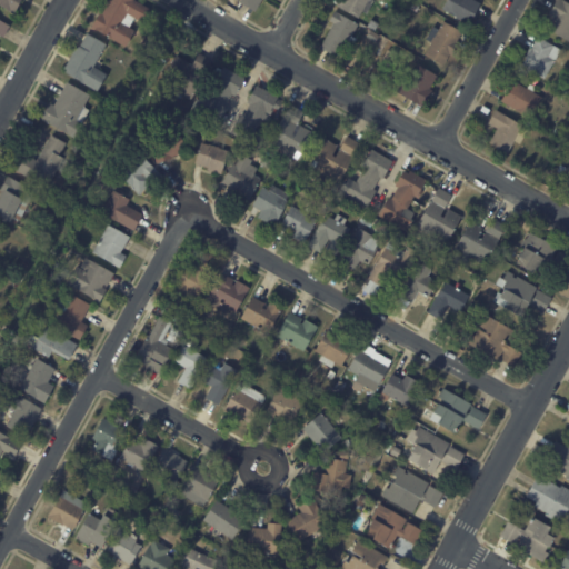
[(28,0),(20,15),(0,1),(0,0),(28,0)]
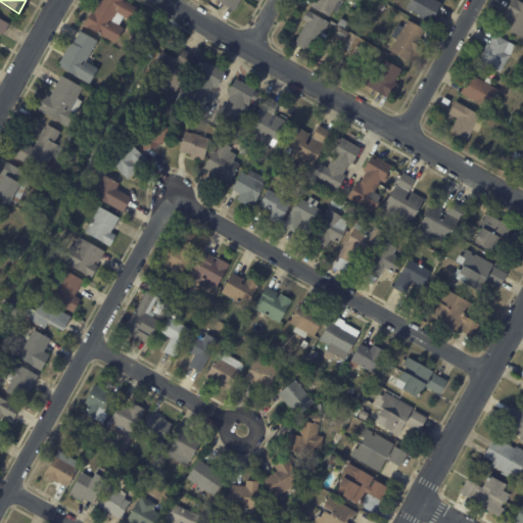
[(122,0),(136,8),(129,19),(123,16),(117,25),(122,28),(112,43),(82,25),(90,10),(92,12),(99,0),(122,0)]
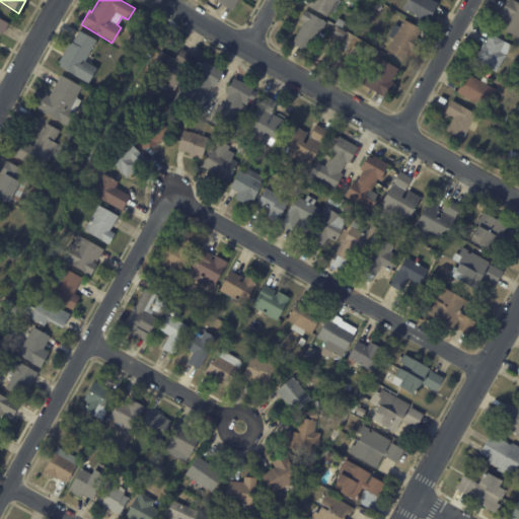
[(237,0),(231,12),(217,4),(219,0),(237,0)]
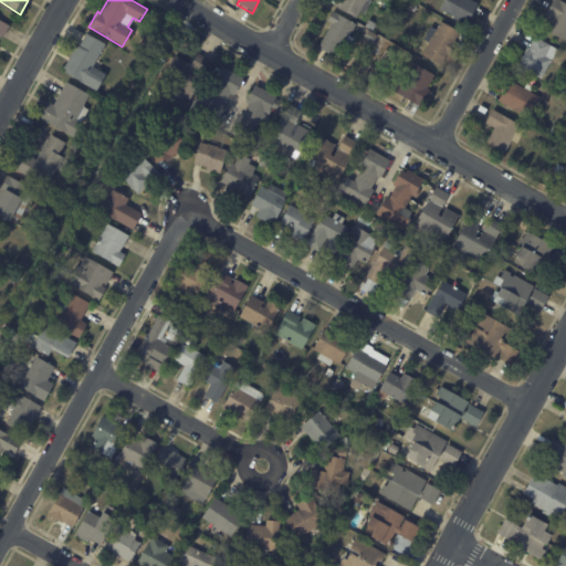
[(334,8),(337,0),(370,0),(373,1),(365,14),(359,11),(356,19),(334,8)]
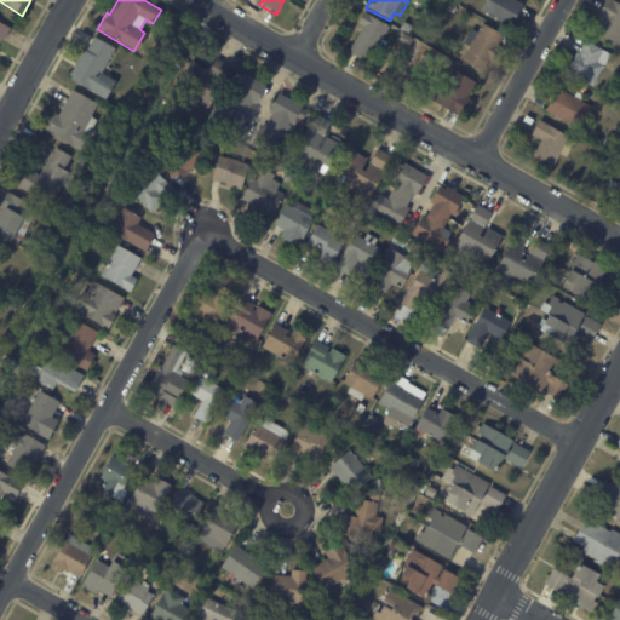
[(514,0),(523,5),(511,29),(481,12),(487,0),(514,0)]
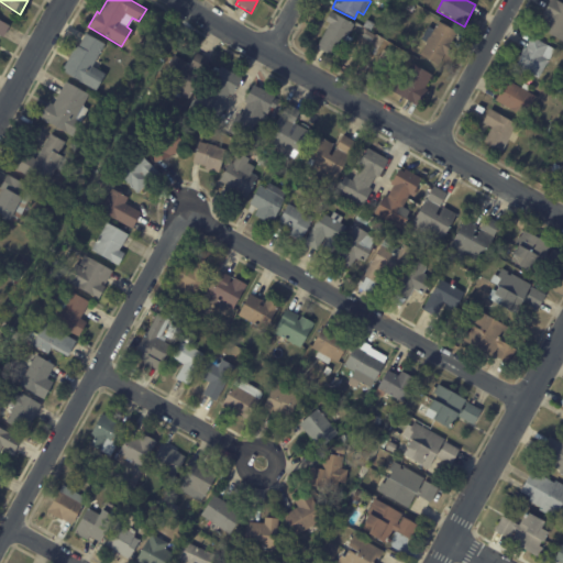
[(554,0),(562,4),(562,41),(540,30),(547,18),(543,15),(551,0),(554,0)]
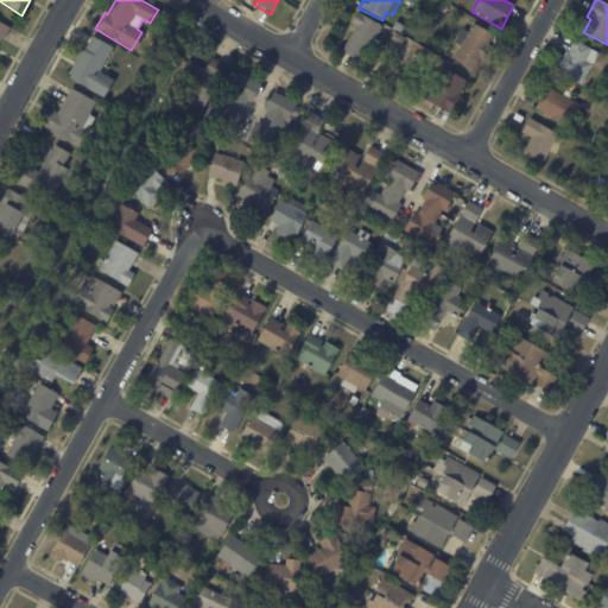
[(356,62),(341,55),(354,26),(350,25),(355,14),(381,26),(374,40),(380,44),(374,54),(368,51),(367,52),(363,51),(358,63),(356,62)]
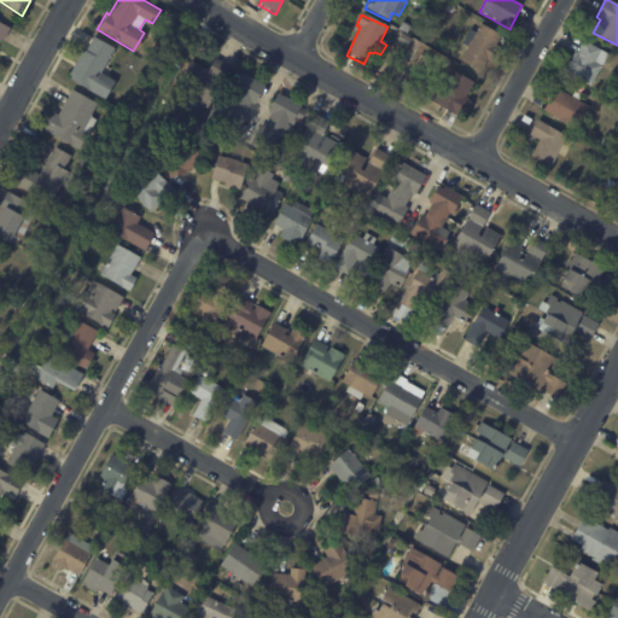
[(0,38),(4,40),(11,25),(0,19),(0,38)]
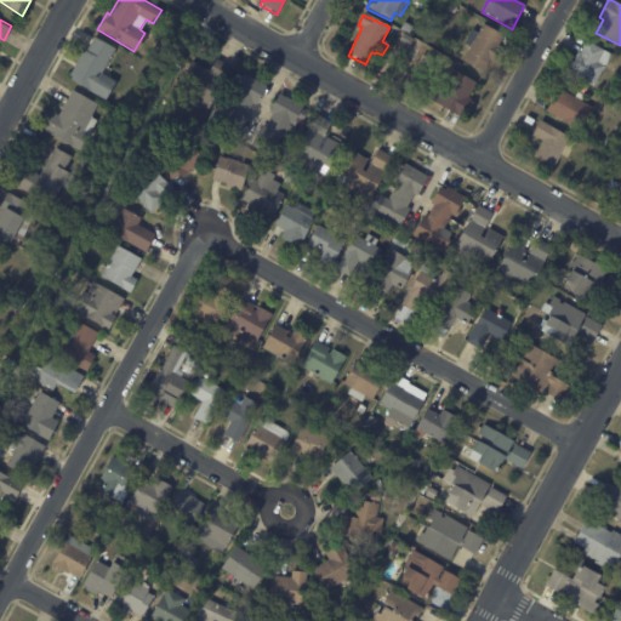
[(403,23),(412,28),(409,35),(399,30),(403,23)]
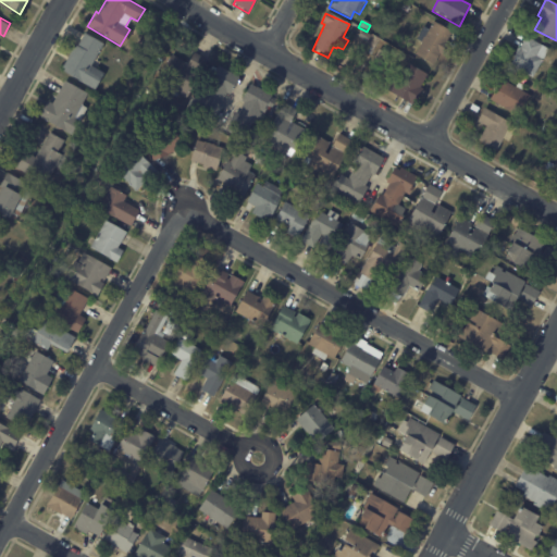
[(450,33),(450,34),(446,44),(447,44),(442,57),(440,56),(433,66),(415,57),(421,44),(416,41),(422,28),(429,32),(432,24),(450,33)]
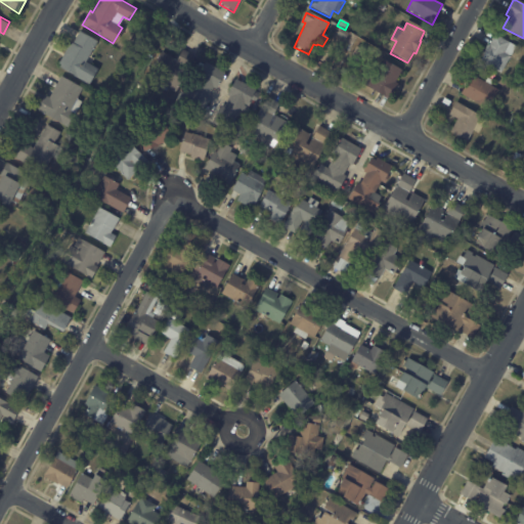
[(136,28),(143,32),(140,37),(132,33),(136,28)]
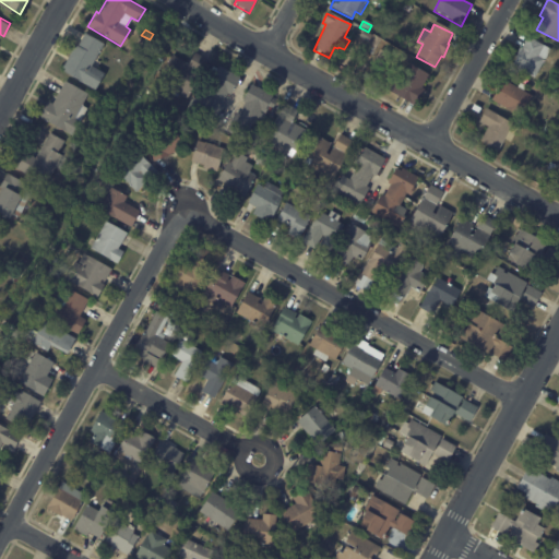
[(363,31),(371,36),(368,43),(359,37),(363,31)]
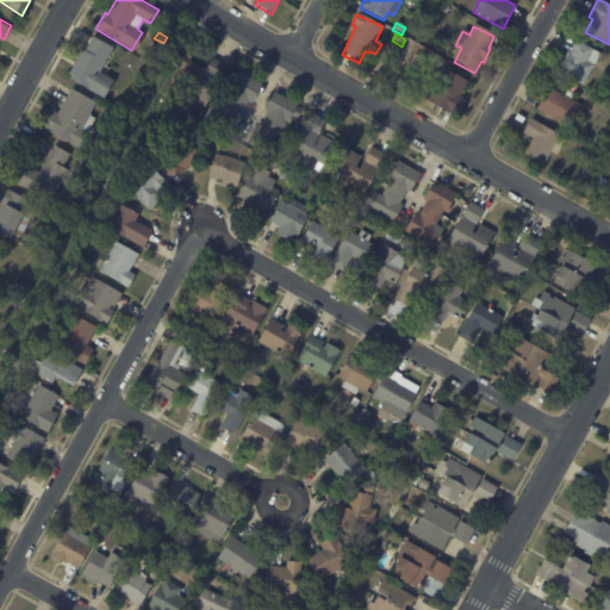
[(114,48),(100,73),(113,80),(104,98),(67,78),(83,49),(87,50),(94,36),(114,48)]
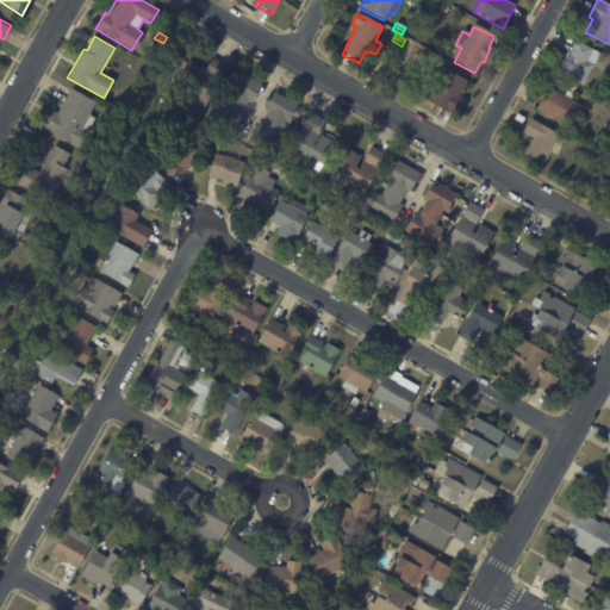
[(593,51),(587,63),(593,67),(583,86),(559,73),(576,42),(593,51)]
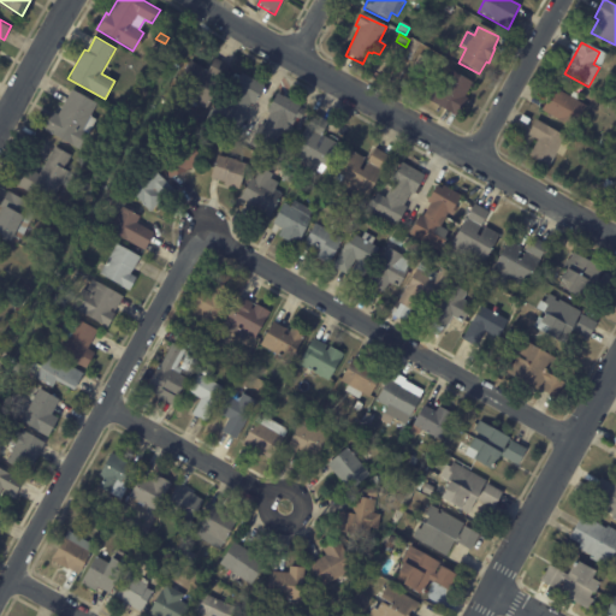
[(215,58),(230,66),(201,111),(169,90),(189,59),(206,70),(214,57),(215,58)]
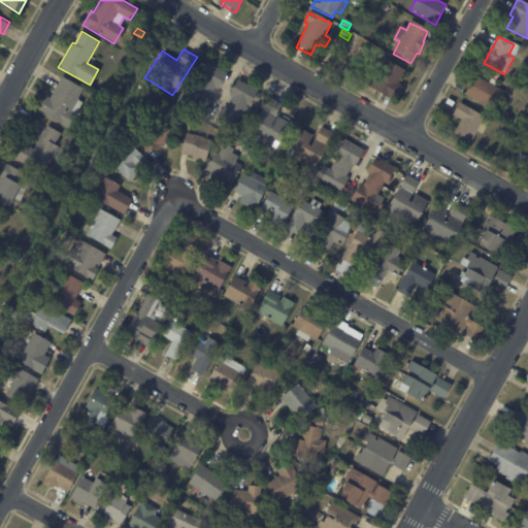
[(225,74),(217,89),(215,88),(208,98),(210,100),(201,117),(184,107),(200,78),(196,76),(204,61),(225,73),(225,74)]
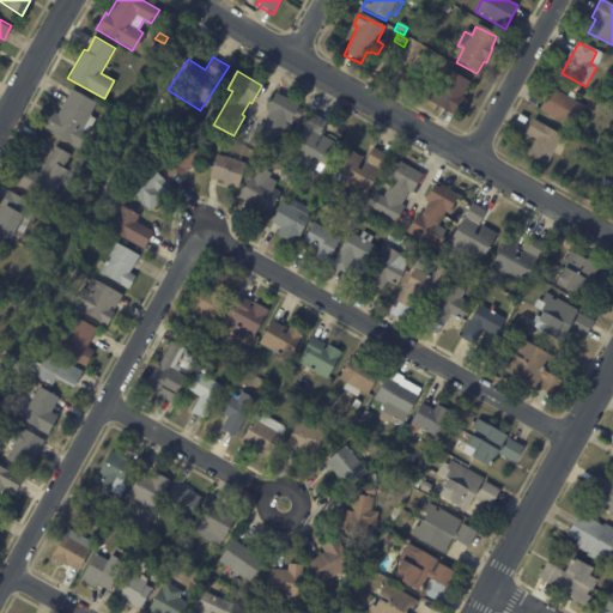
[(462,96),(450,117),(422,101),(431,84),(438,87),(447,73),(465,84),(461,91),(463,92),(462,96)]
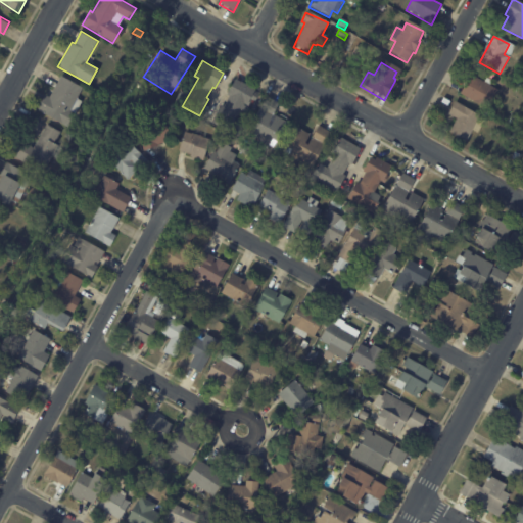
[(41,97),(43,94),(48,97),(59,76),(82,88),(76,98),(81,101),(66,127),(35,109),(41,97)]
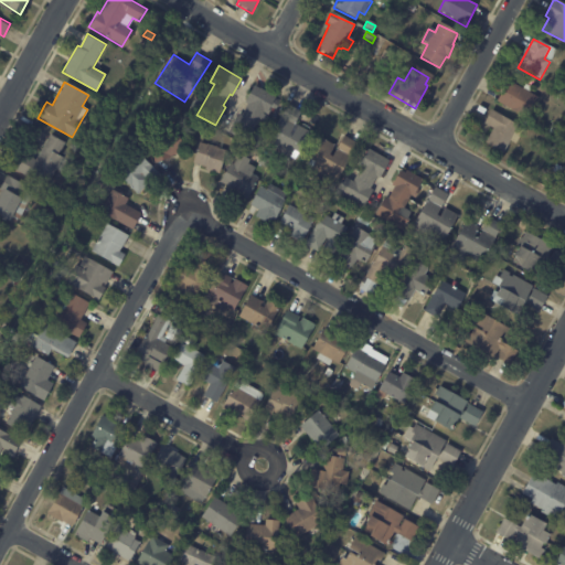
[(496,103),(508,82),(522,89),(525,84),(531,88),(529,93),(539,98),(526,120),(496,103)]
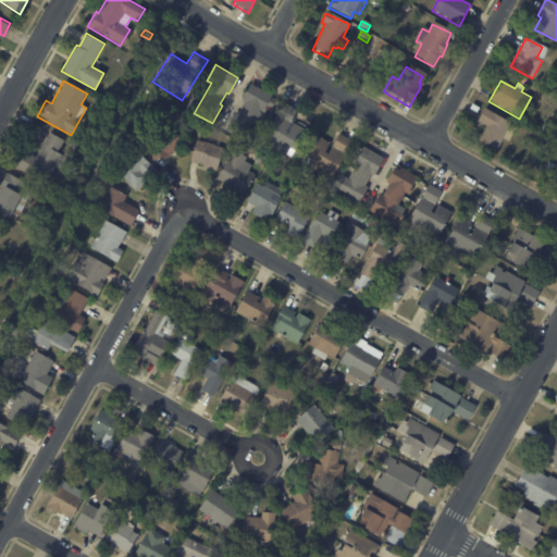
[(250,84),(270,95),(264,104),(267,106),(263,113),(259,110),(258,112),(264,115),(262,121),(256,118),(251,124),(249,123),(247,128),(258,135),(251,146),(223,130),(233,112),(236,113),(243,102),(239,100),(249,83),(250,84)]
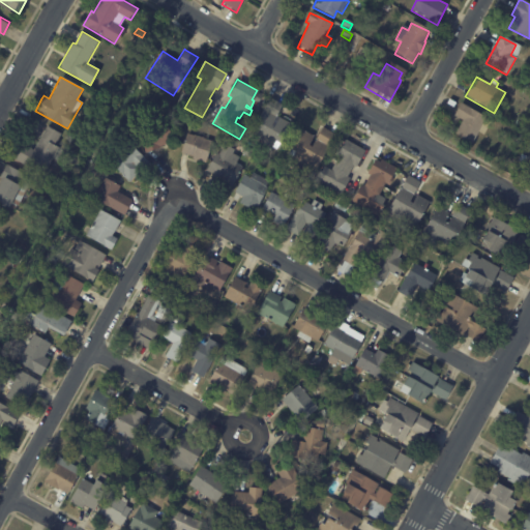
[(271,98),(282,105),(275,115),(291,124),(276,149),(272,147),(268,154),(258,148),(261,141),(253,136),(251,141),(244,138),(268,97),(271,98)]
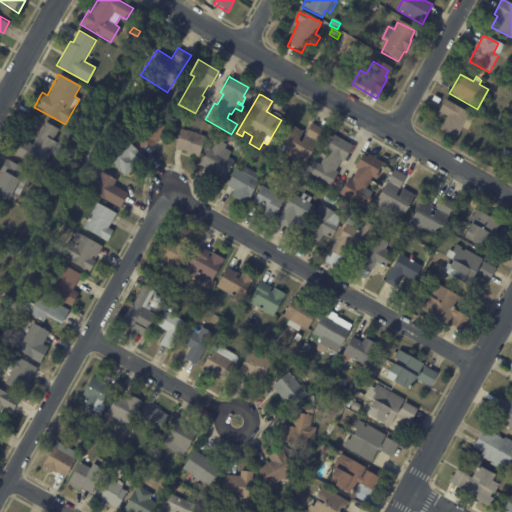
[(97,95),(105,99),(101,106),(94,102),(97,95)]
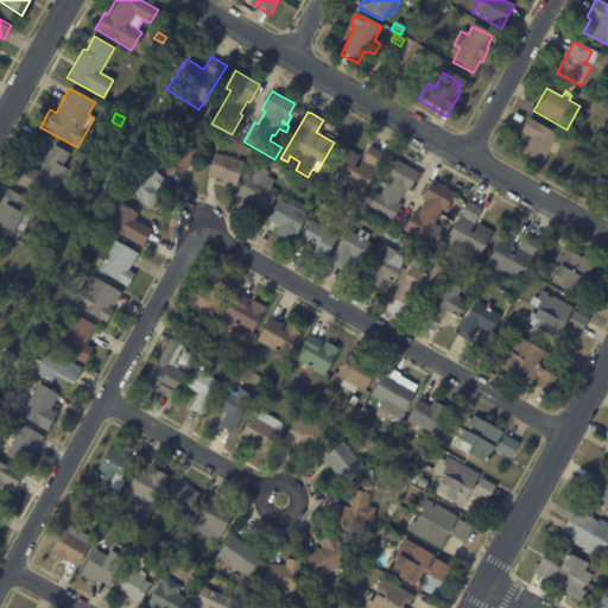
[(523,131),(529,119),(564,138),(556,154),(550,151),(542,165),(521,154),(531,138),(521,133),(523,131)]
